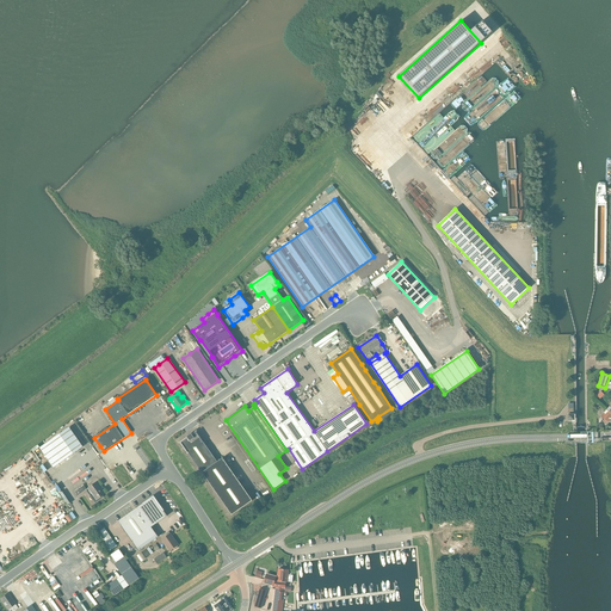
[(608,423),(610,418),(610,413),(606,409),(600,417),(604,419),(603,421),(605,424),(608,423)]
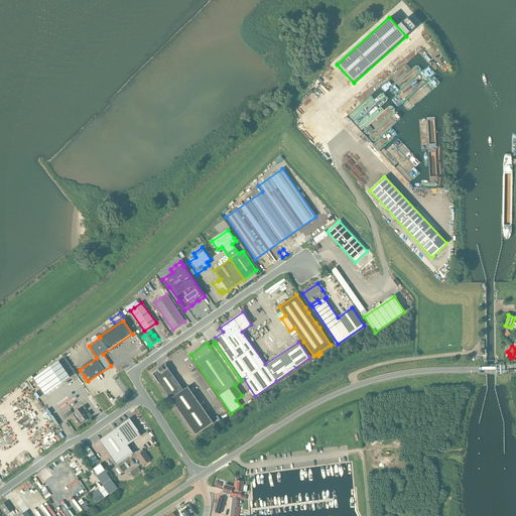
[(58,361),(41,373),(33,378),(45,395),(53,389),(70,377),(58,361)]
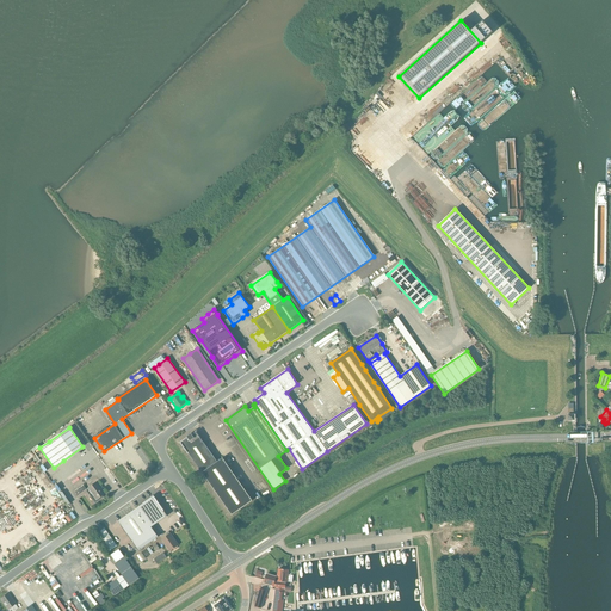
[(252,500),(222,458),(217,462),(196,432),(181,443),(232,516),(252,500)]
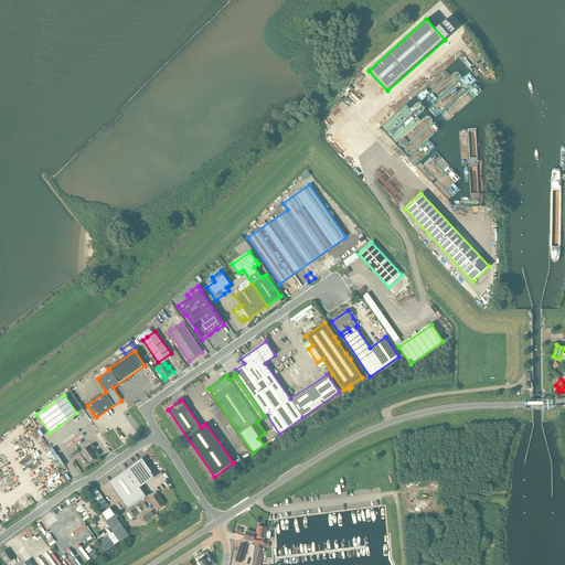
[(93,450),(94,449),(91,446),(80,454),(88,465),(95,460),(95,459),(97,457),(93,450)]
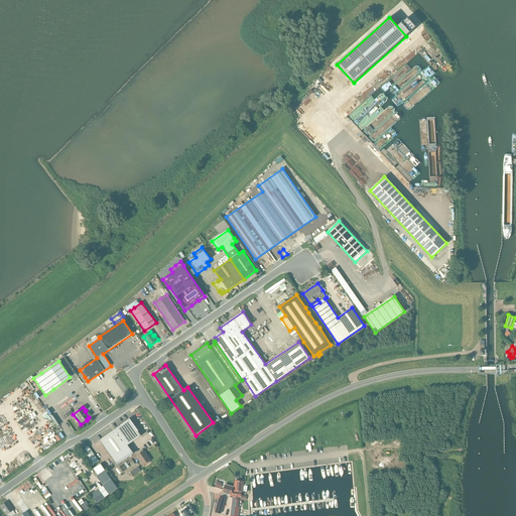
[(71,410),(63,415),(66,418),(68,417),(73,413),(71,410)]
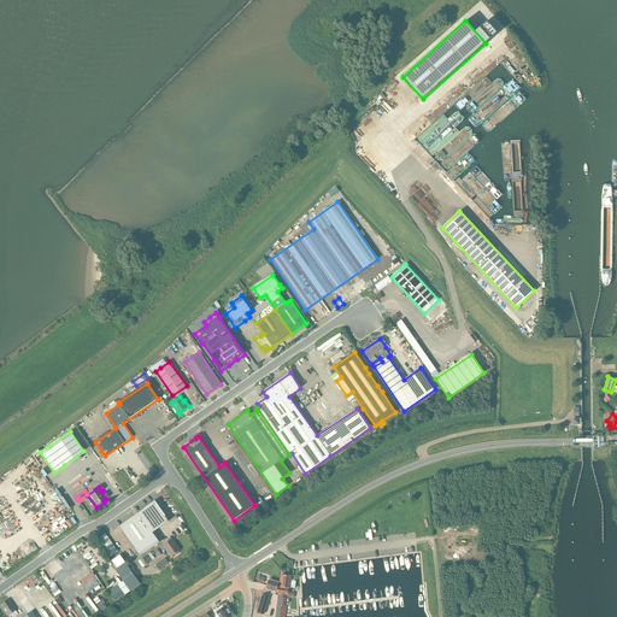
[(129,527),(122,532),(140,557),(160,542),(153,533),(169,521),(165,516),(164,517),(154,504),(145,510),(144,510),(139,513),(140,515),(135,517),(127,523),(129,527)]
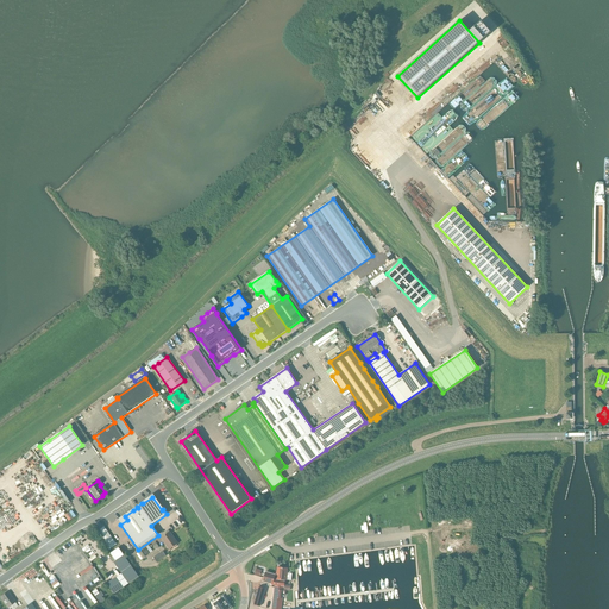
[(104,527),(98,531),(111,548),(117,545),(104,527)]
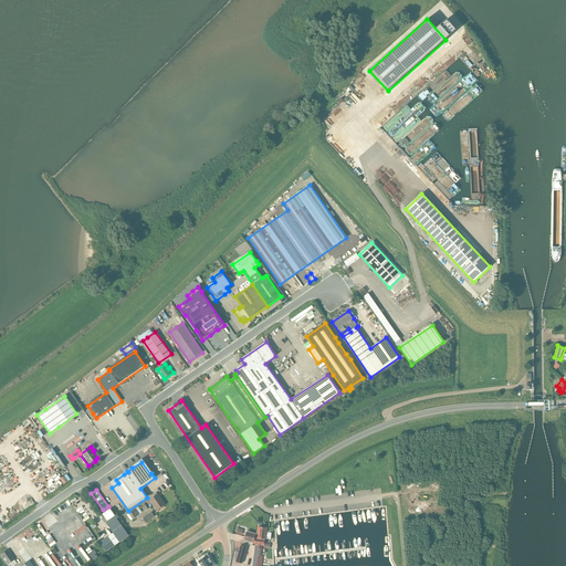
[(152,501),(157,510),(165,504),(156,493),(154,494),(156,498),(152,501)]
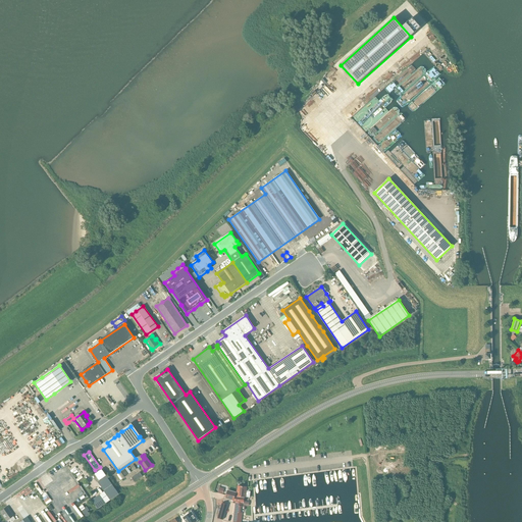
[(127,468),(121,472),(124,477),(131,472),(127,468)]
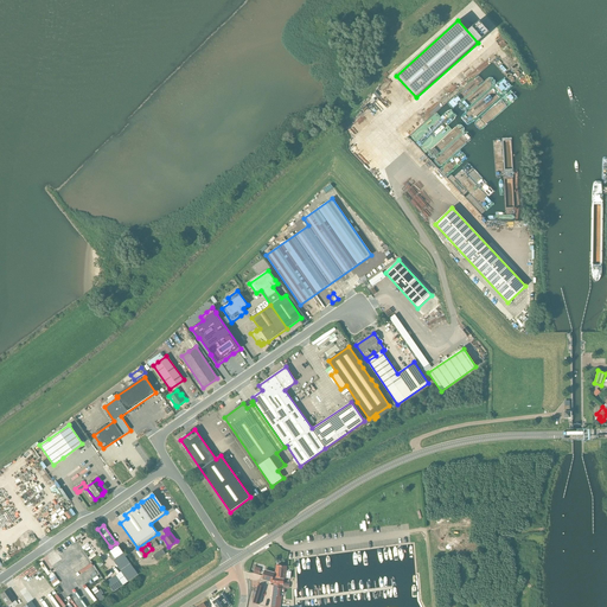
[(123,553),(119,547),(119,545),(110,551),(115,558),(123,553)]
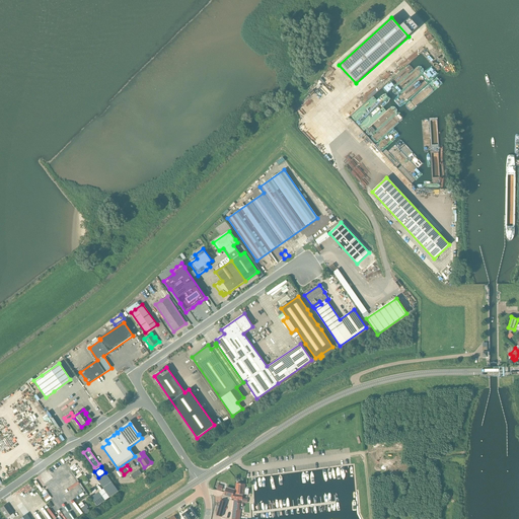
[(131,475),(132,477),(134,479),(142,473),(139,469),(131,475)]
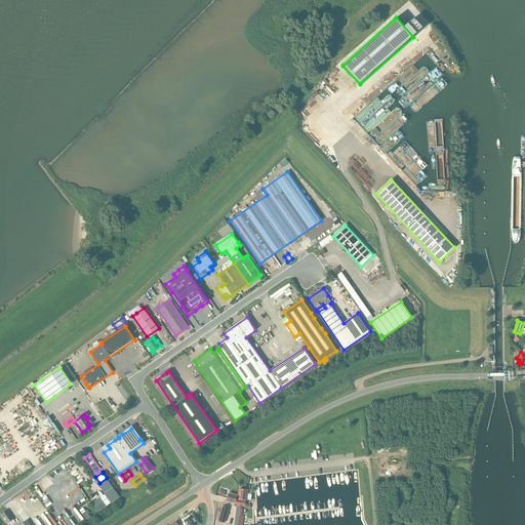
[(107,479),(98,485),(111,502),(120,497),(107,479)]
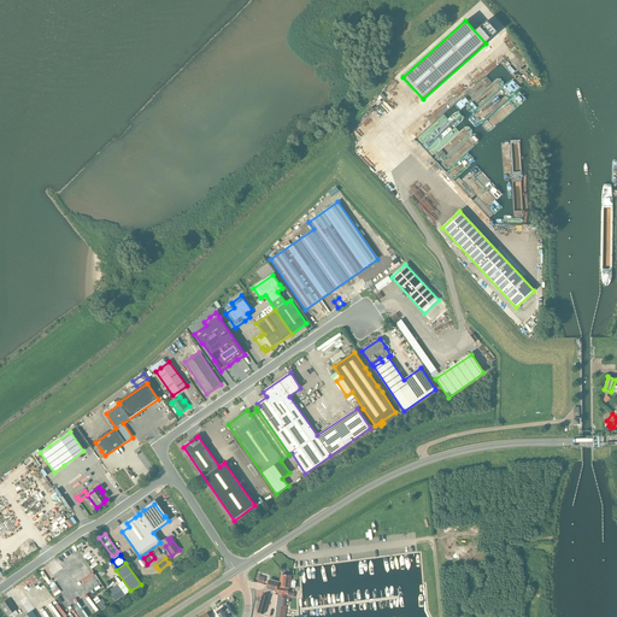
[(280,587),(291,588),(292,576),(281,575),(280,587)]
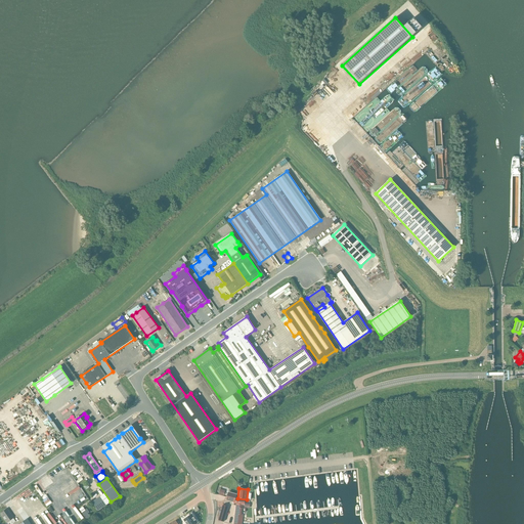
[(229,492),(226,499),(230,501),(230,504),(233,505),(234,503),(236,504),(235,514),(234,523),(241,523),(243,517),(245,500),(237,499),(235,498),(236,494),(229,492)]
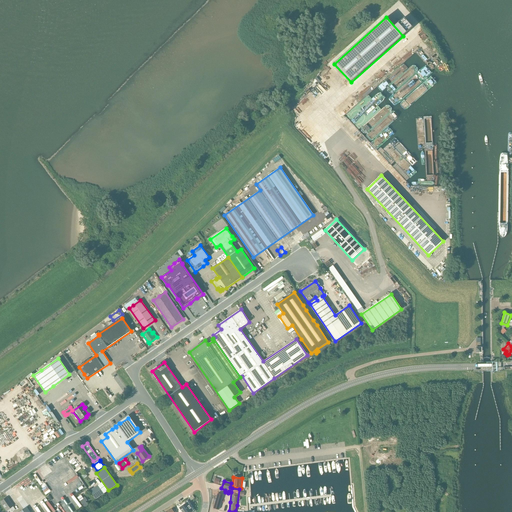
[(74,488),(77,494),(86,488),(82,482),(74,488)]
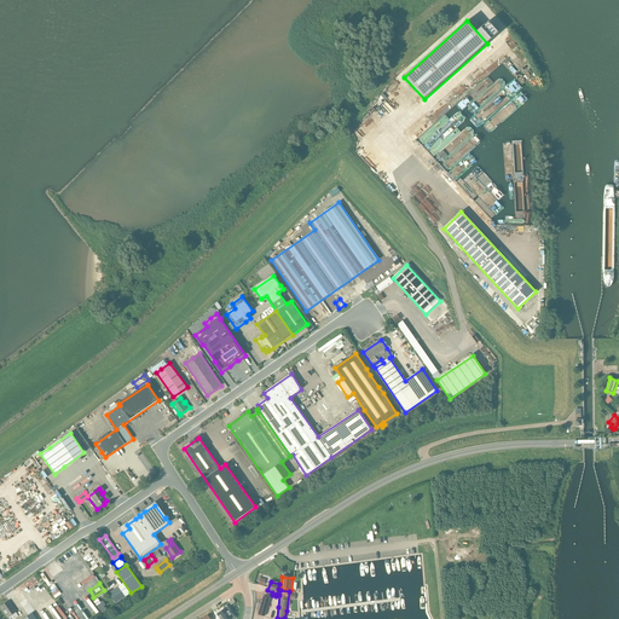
[(116,603),(126,596),(119,586),(109,594),(116,603)]
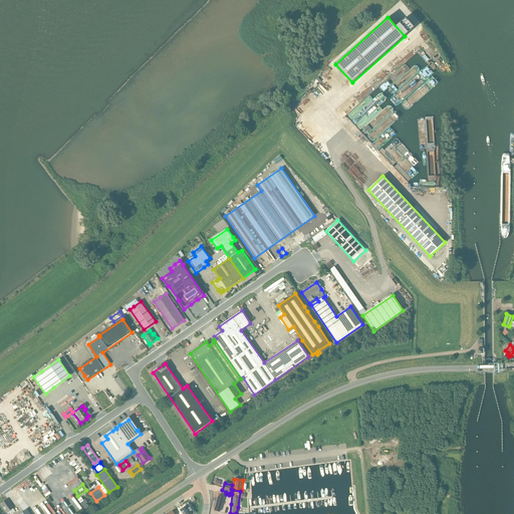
[(214,510),(219,512),(220,512),(225,497),(219,495),(214,510)]
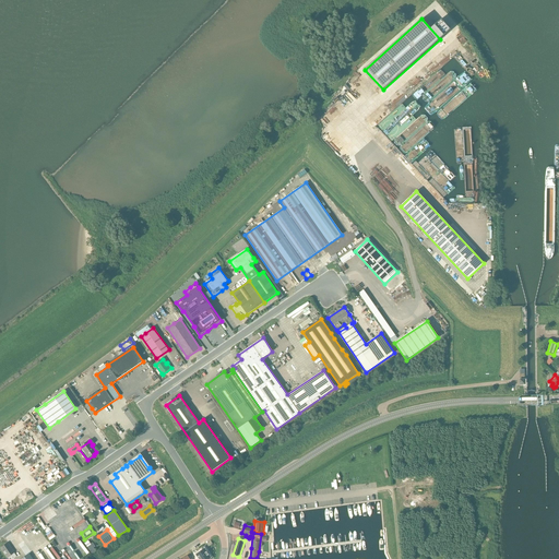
[(11,555),(14,558),(16,557),(7,543),(0,548),(7,558),(11,555)]
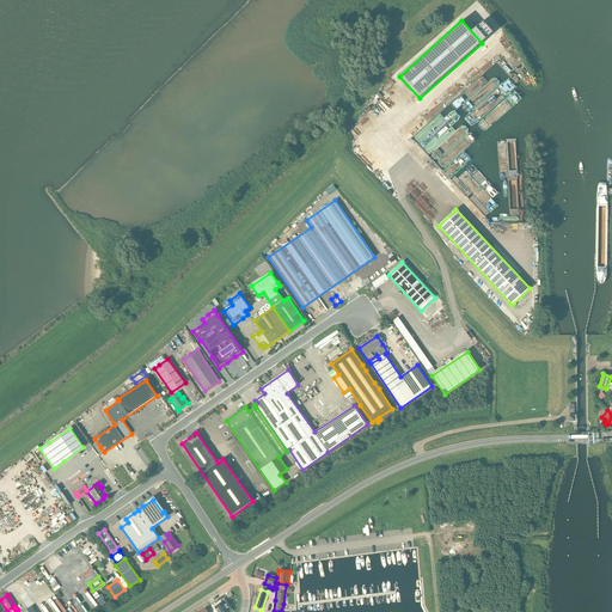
[(215,607),(218,611),(227,611),(231,610),(228,607),(228,606),(225,601),(215,607)]
